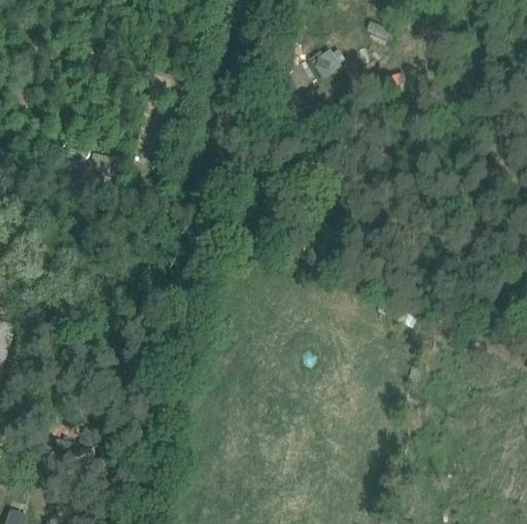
[(393,8),(386,11),(389,20),(396,15),(393,8)]
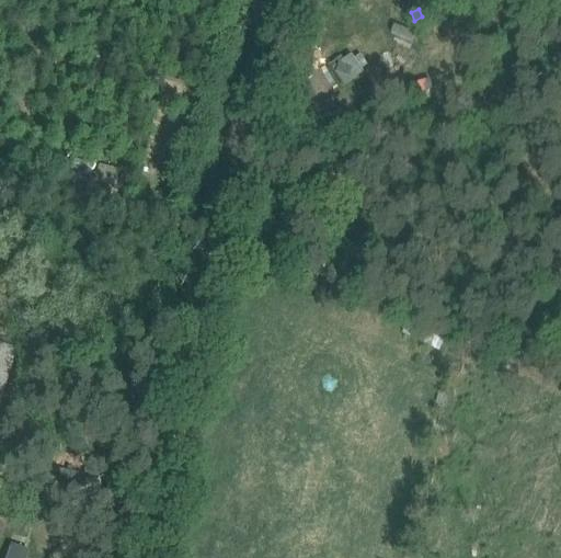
[(323,54),(350,90),(368,77),(342,41),(323,54)]
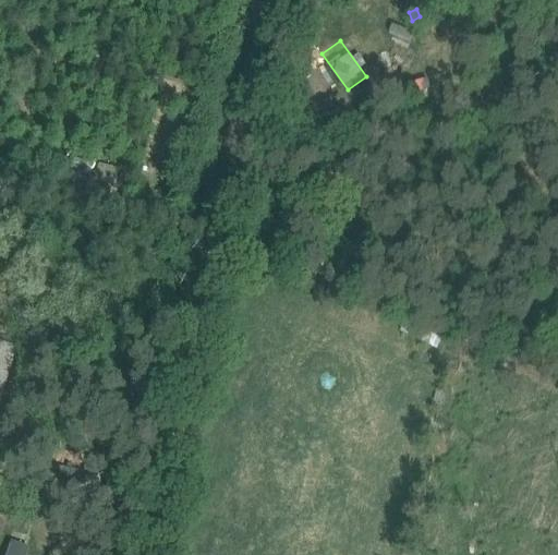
[(0,339),(0,398),(16,345),(0,339)]
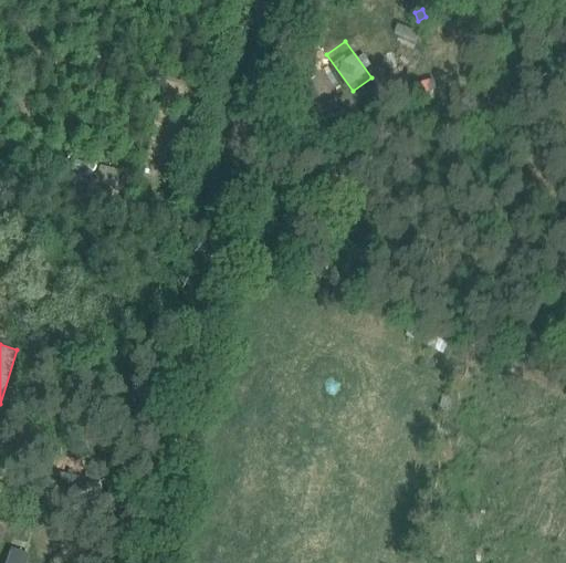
[(90,460),(86,473),(100,478),(104,465),(90,460)]
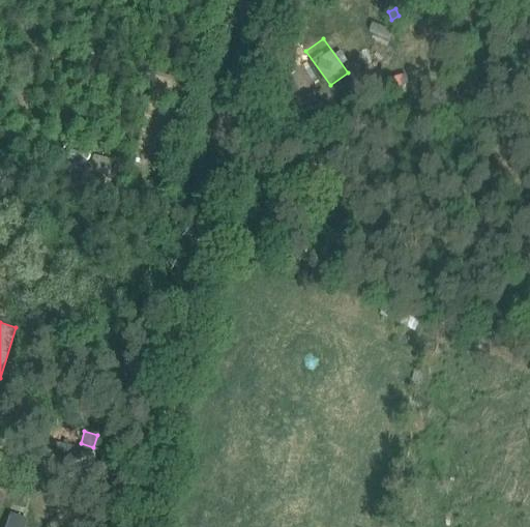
[(9,511),(3,526),(23,526),(27,518),(9,511)]
